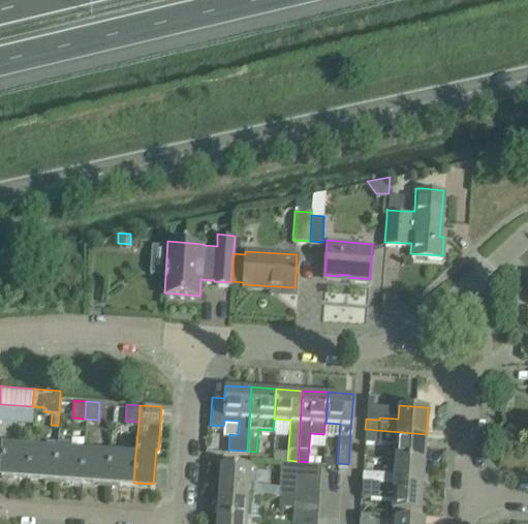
[(523,426),(514,420),(504,433),(515,439),(523,426)]
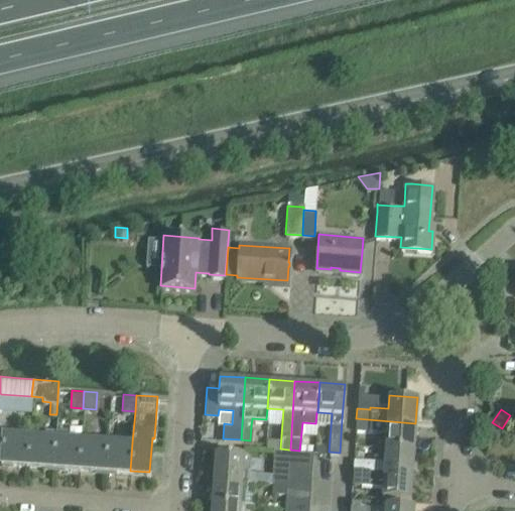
[(386,430),(385,446),(414,448),(415,423),(356,418),(355,427),(386,430)]
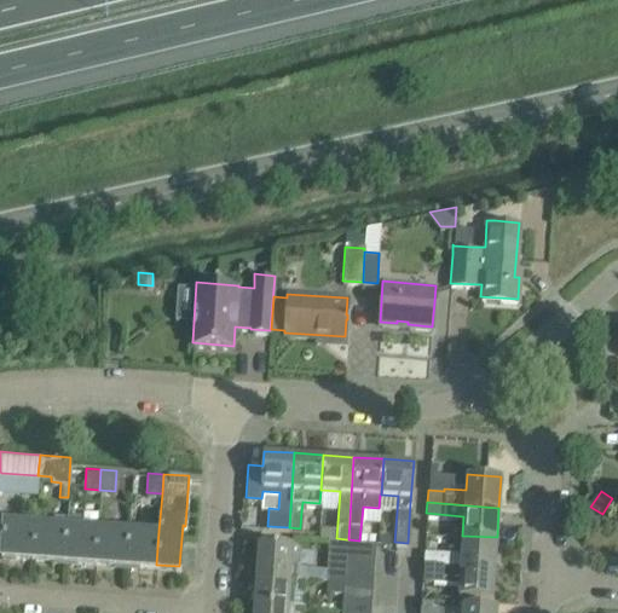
[(32,556),(63,559),(67,514),(52,513),(52,524),(34,522),(32,556)]
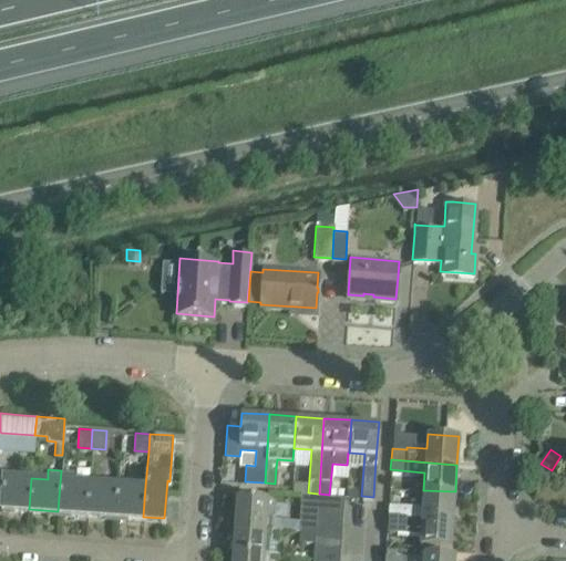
[(62,470),(61,470),(58,511),(85,513),(89,481),(72,480),(72,469),(62,469),(62,470)]
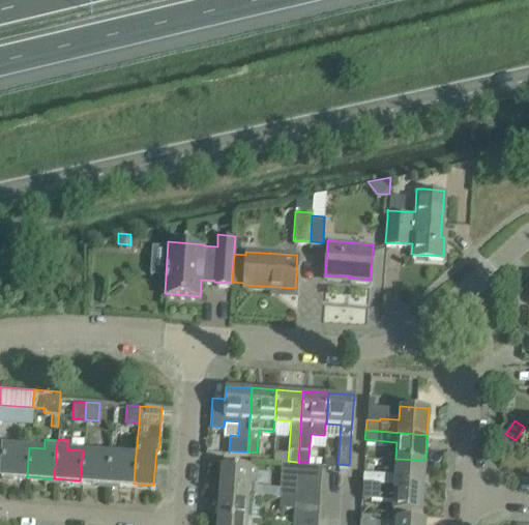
[(0,474),(27,476),(29,447),(2,445),(0,474)]
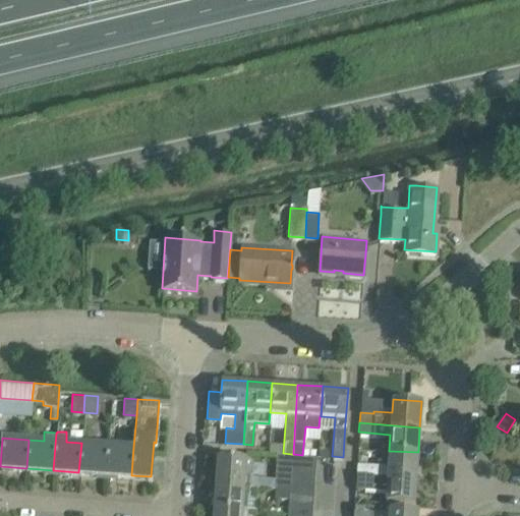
[(78,472),(107,473),(109,445),(81,443),(78,472)]
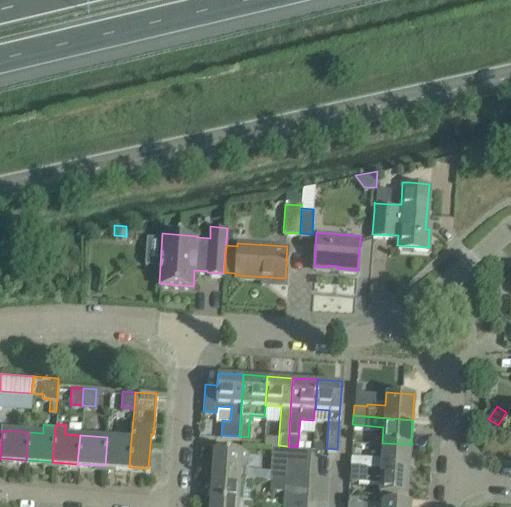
[(129,467),(131,439),(107,437),(105,465),(129,467)]
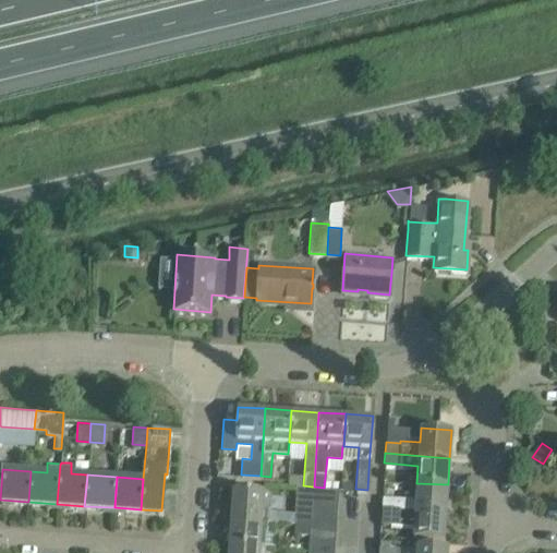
[(448,484),(416,483),(415,497),(382,495),(380,507),(446,512),(448,484)]
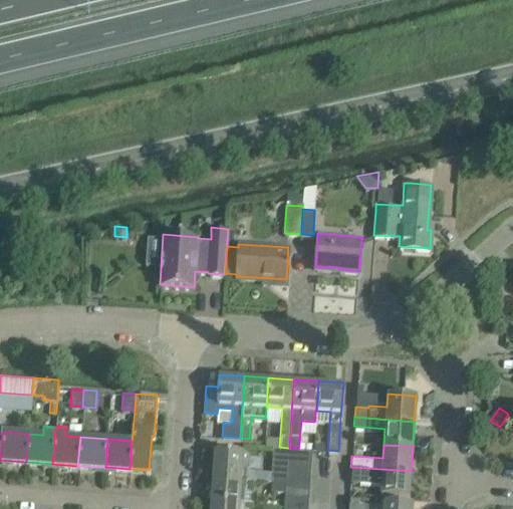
[(272,447),(271,481),(284,482),(285,472),(286,460),(287,448),(279,447),(272,447)]
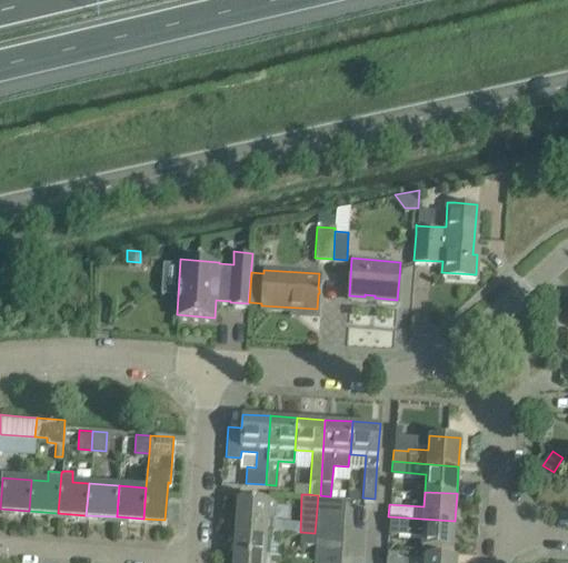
[(345,496),(330,496),(320,495),(318,495),(317,509),(344,511),(345,496)]
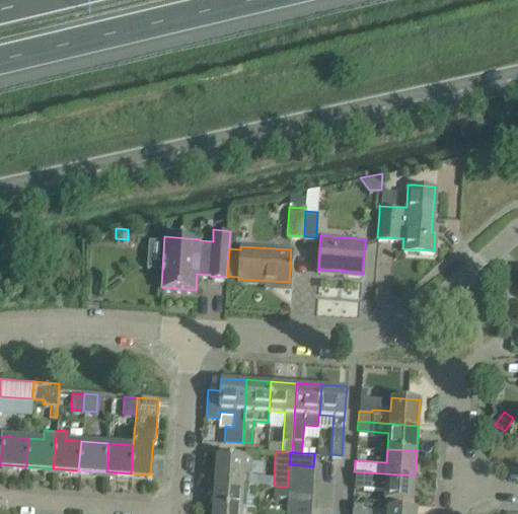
[(216,455),(214,481),(249,484),(260,484),(260,479),(255,473),(250,473),(244,473),(245,457),(236,456),(216,455)]
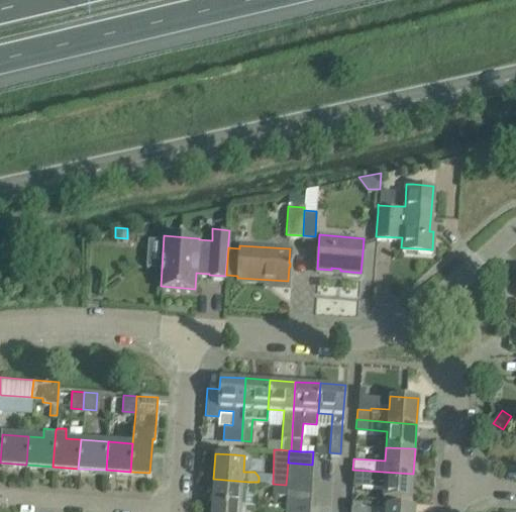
[(288,463),(287,475),(312,477),(312,465),(288,463)]
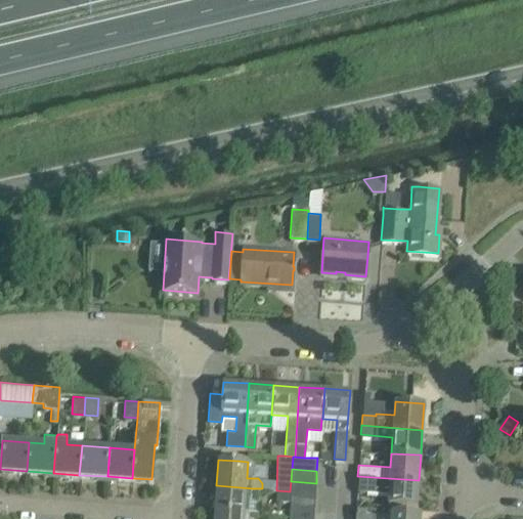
[(417,505),(419,480),(357,476),(356,490),(388,492),(387,503),(417,505)]
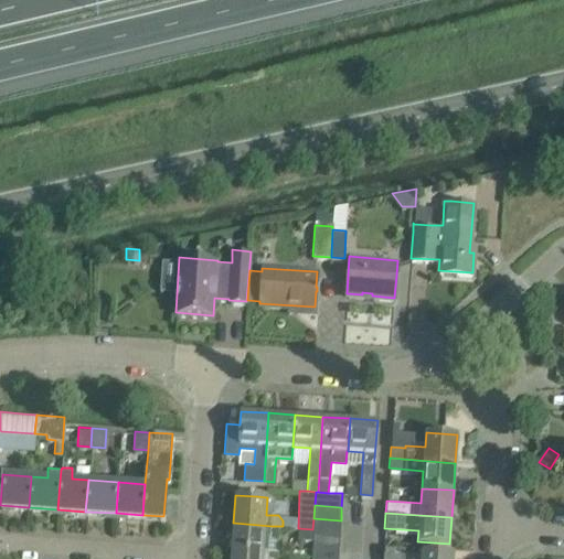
[(314,518),(312,529),(312,533),(340,534),(341,520),(314,518)]
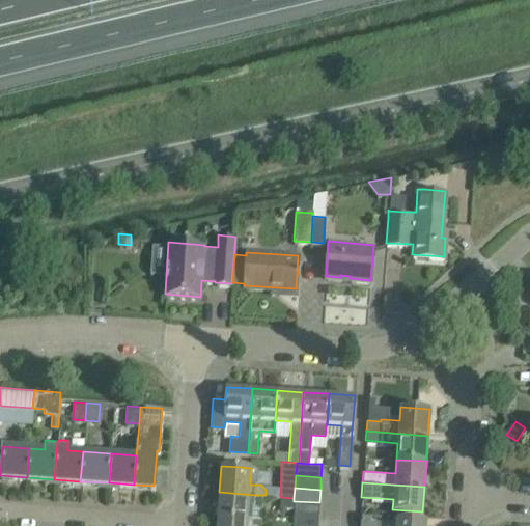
[(254,505),(255,495),(219,492),(217,518),(252,520),(261,521),(262,506),(254,505)]
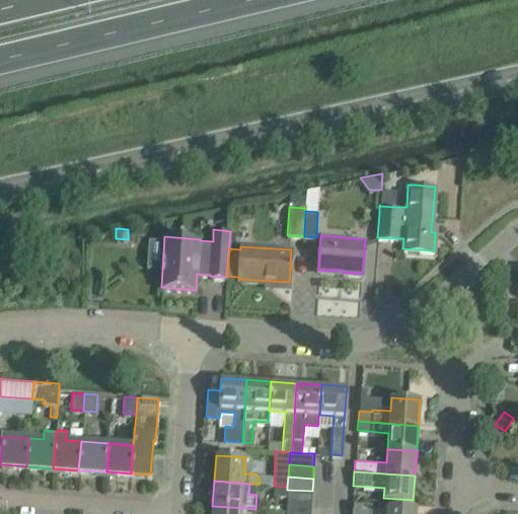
[(287,495),(287,490),(287,487),(274,486),(273,495),(287,495)]
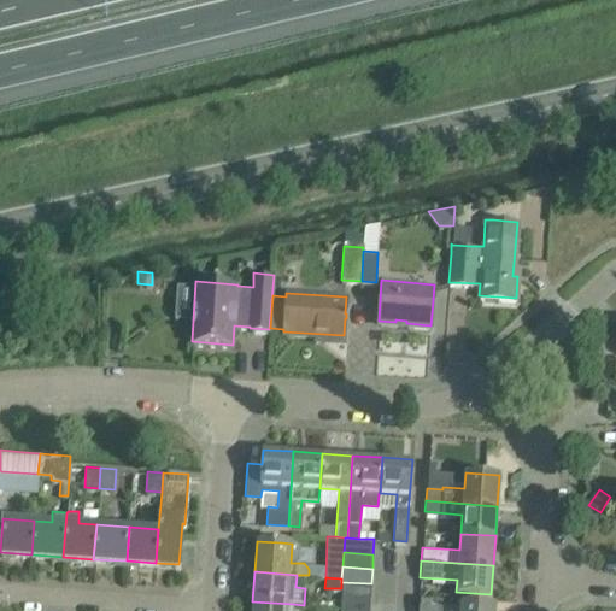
[(341,582),(341,588),(340,597),(370,598),(371,583),(341,582)]
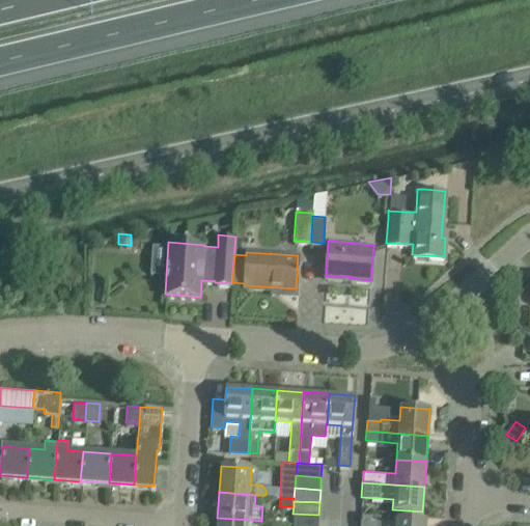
[(360,525),(425,525),(426,520),(396,518),(395,525),(379,525),(380,513),(361,511),(361,518),(360,525)]
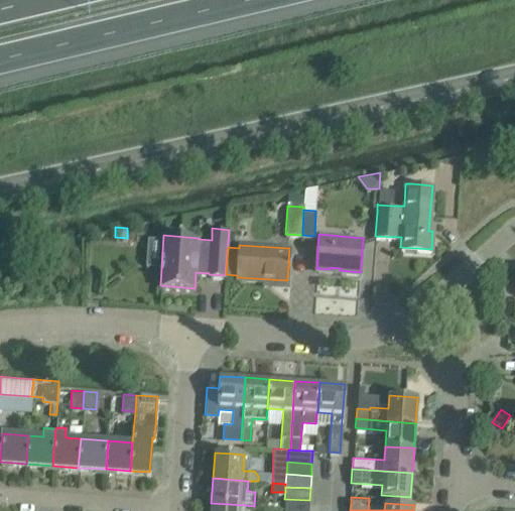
[(284,499),(284,510),(293,510),(308,510),(309,500),(284,499)]
